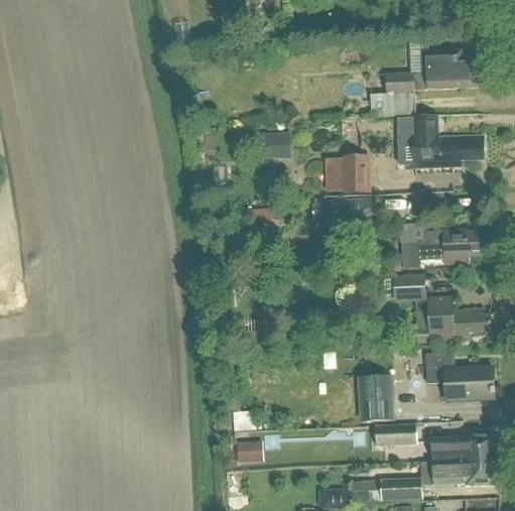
[(370,93),(371,115),(415,113),(414,88),(479,86),(478,54),(463,55),(463,49),(427,50),(428,71),(385,73),(385,92),(370,93)]
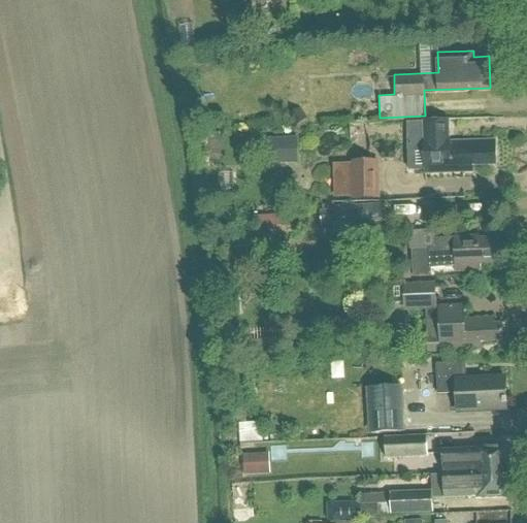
[(298,103),(288,111),(296,123),(306,115),(298,103)]
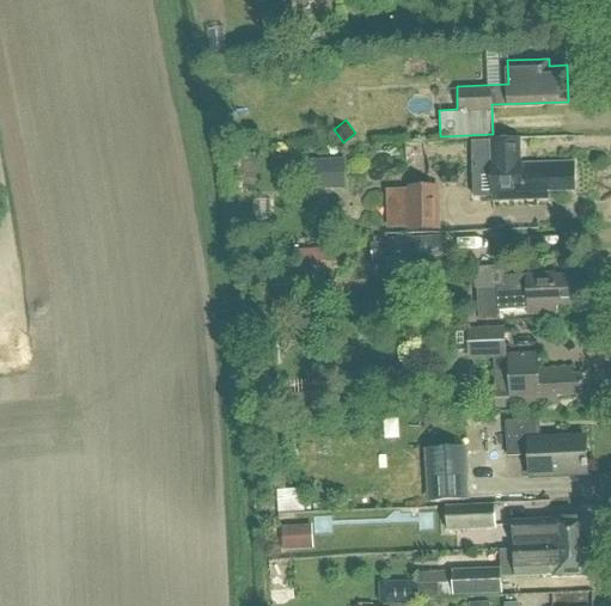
[(519,160),(518,136),(489,138),(490,160),(495,160),(496,199),(547,196),(547,189),(573,188),(572,165),(564,166),(564,159),(519,160)]
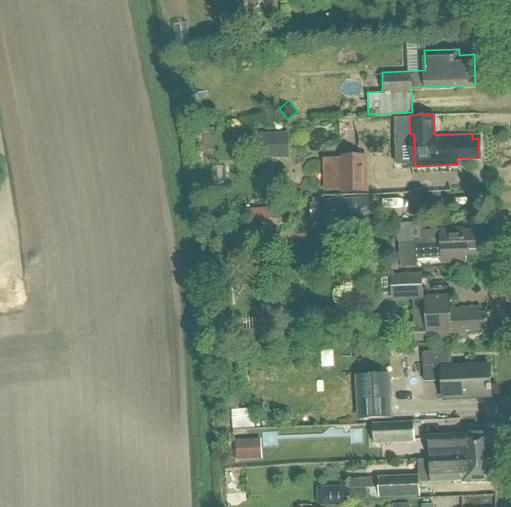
[(281,131),(258,132),(260,156),(282,155),(281,131)]
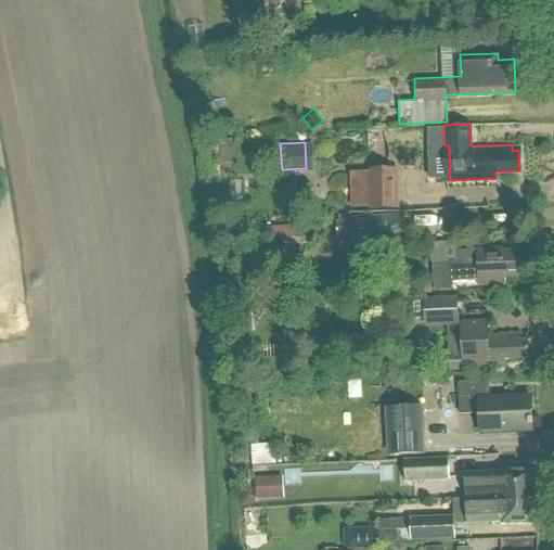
[(371,203),(394,203),(394,168),(370,169),(371,203)]
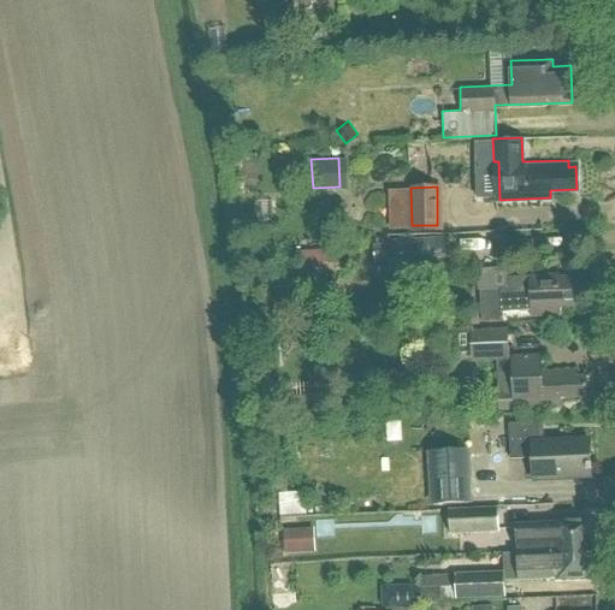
[(451,274),(449,232),(408,236),(409,259),(430,258),(431,276),(451,274)]
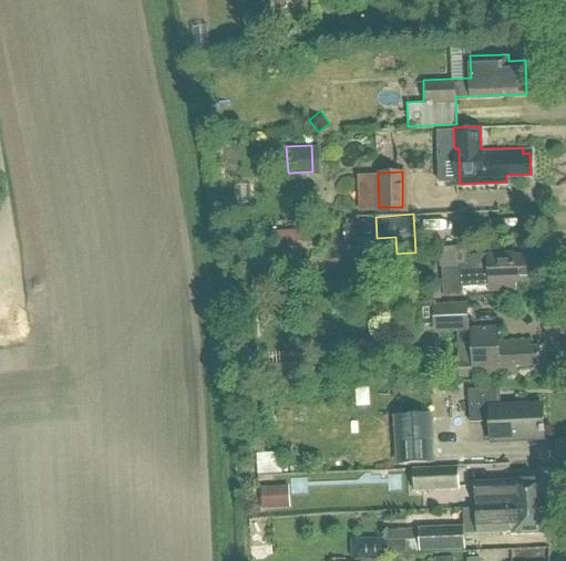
[(372,243),(370,217),(342,220),(343,238),(356,237),(357,246),(372,243)]
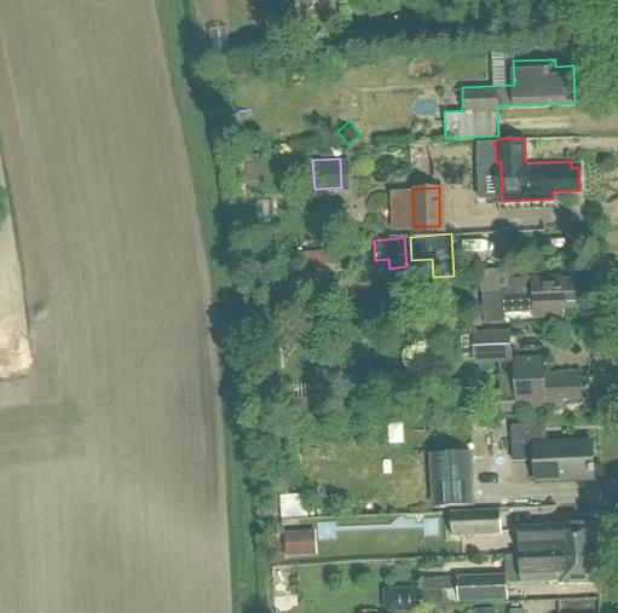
[(561,277),(561,273),(532,275),(510,276),(510,288),(483,289),(484,319),(506,318),(504,310),(533,308),(533,316),(564,314),(562,305),(585,305),(585,276),(561,277)]
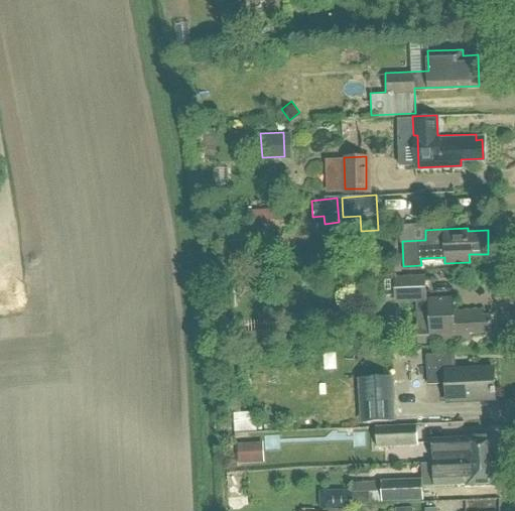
[(424,275),(393,277),(393,293),(425,292),(424,275)]
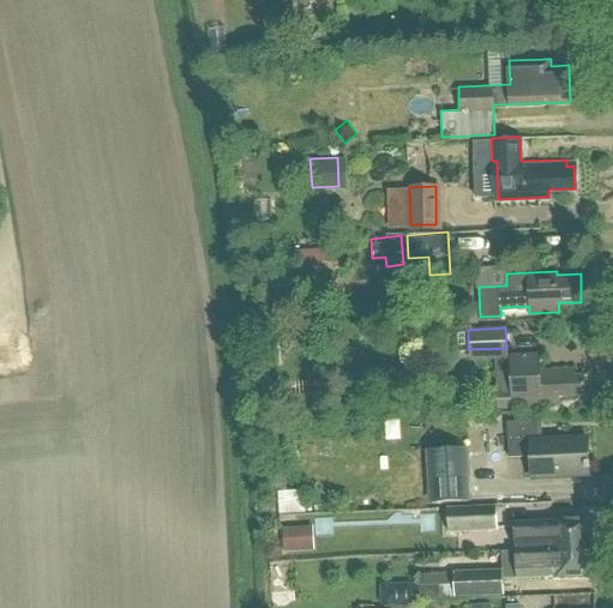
[(557,402),(557,393),(583,393),(582,372),(574,373),(574,366),(536,367),(536,350),(509,351),(510,396),(536,396),(536,403),(557,402)]
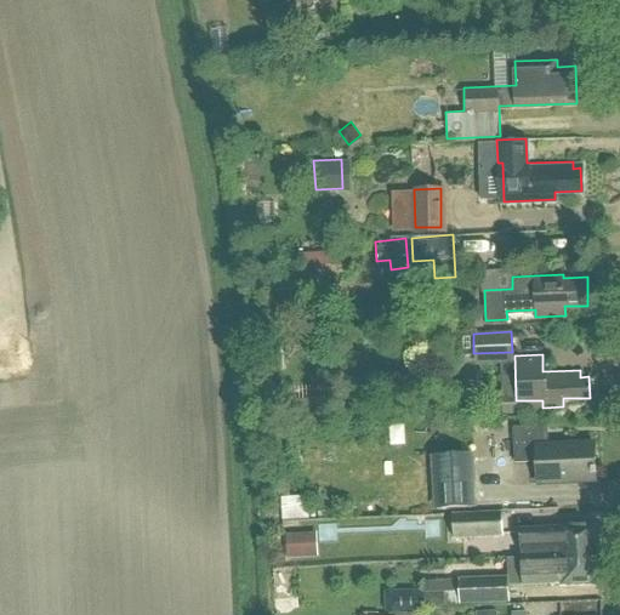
[(547,443),(546,423),(513,425),(515,460),(535,459),(536,480),(596,478),(593,440),(547,443)]
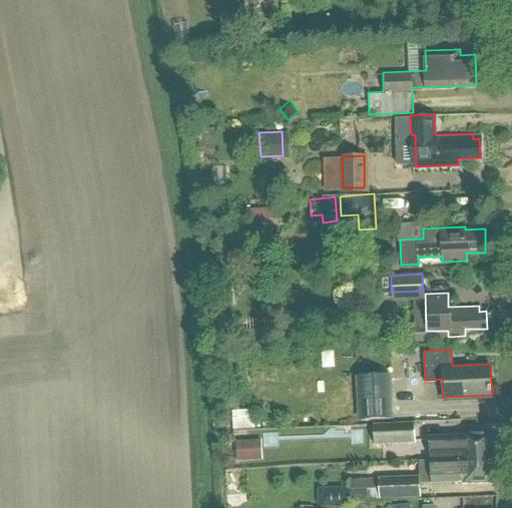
[(360,417),(390,416),(389,374),(358,375),(360,417)]
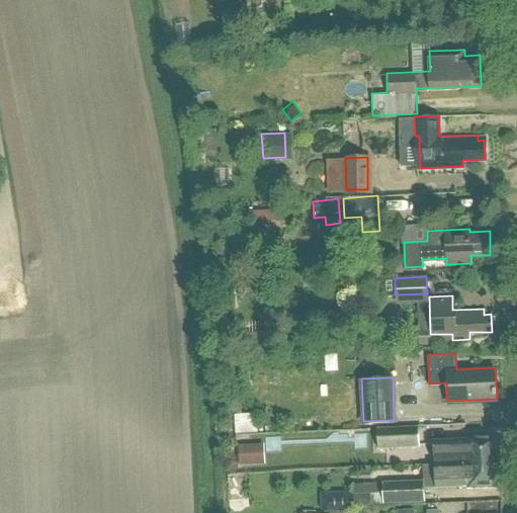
[(235,410),(236,428),(256,427),(255,409),(235,410)]
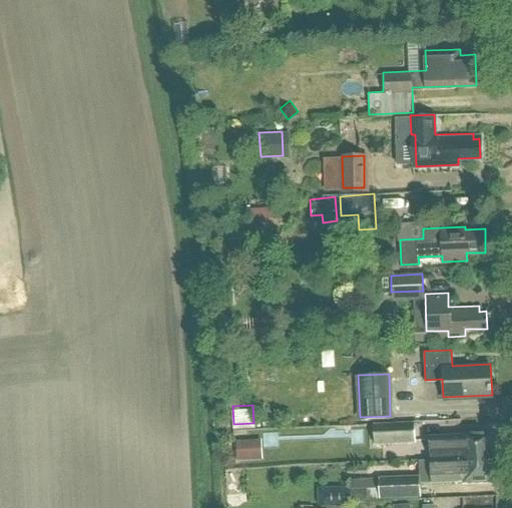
[(373,442),(414,440),(413,419),(372,421),(373,442)]
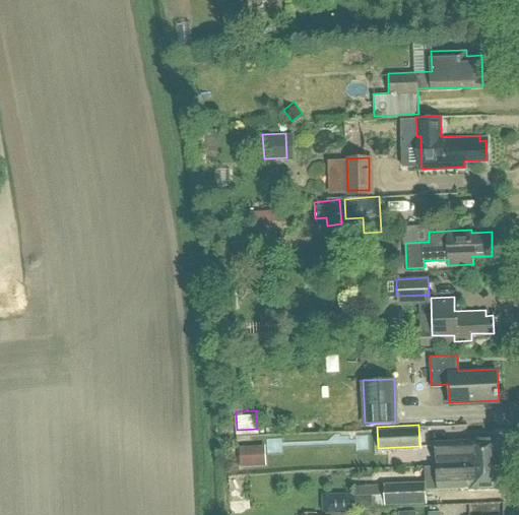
[(442,464),(502,461),(501,437),(467,438),(467,441),(441,442),(442,464)]
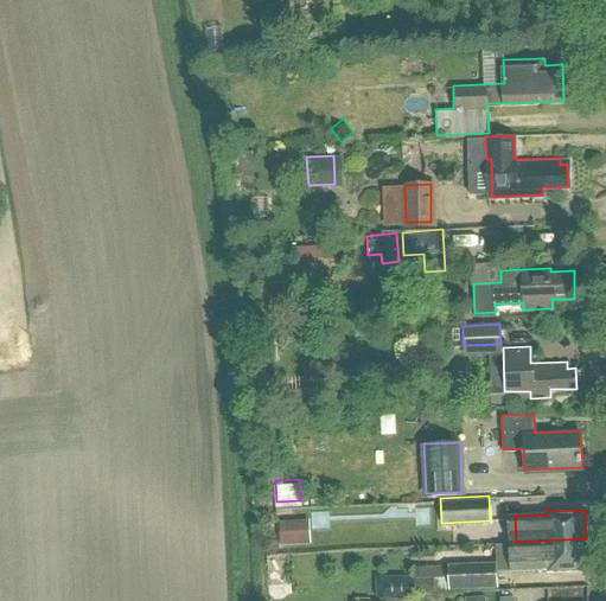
[(293,517),(278,517),(279,541),(294,541),(293,517)]
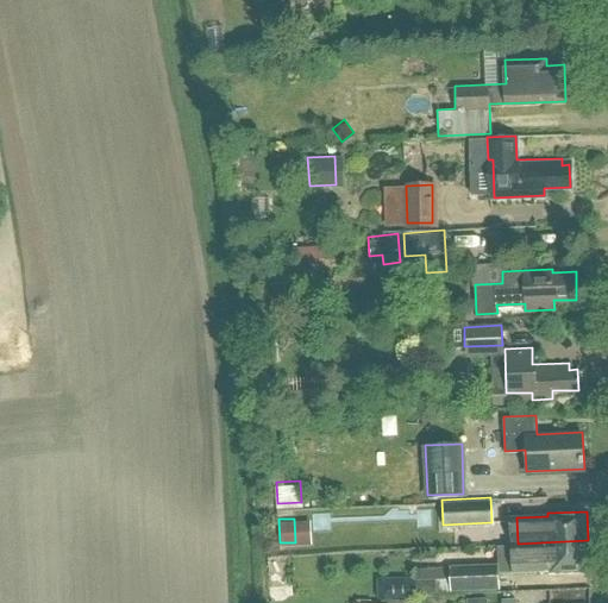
[(588,540),(518,544),(518,552),(520,551),(521,570),(550,569),(550,571),(589,570),(588,540)]
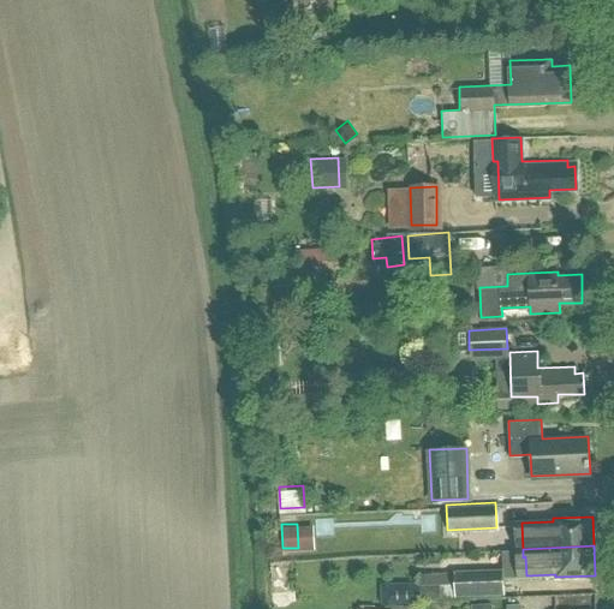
[(501,567),(453,569),(455,596),(502,593),(501,567)]
